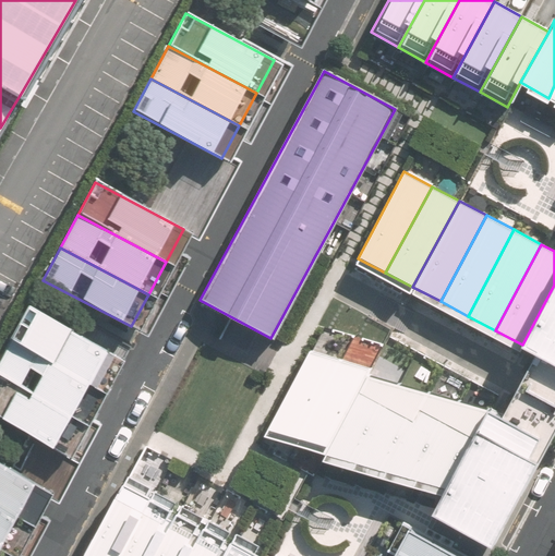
[(554,285),(522,345),(554,362),(554,285)]
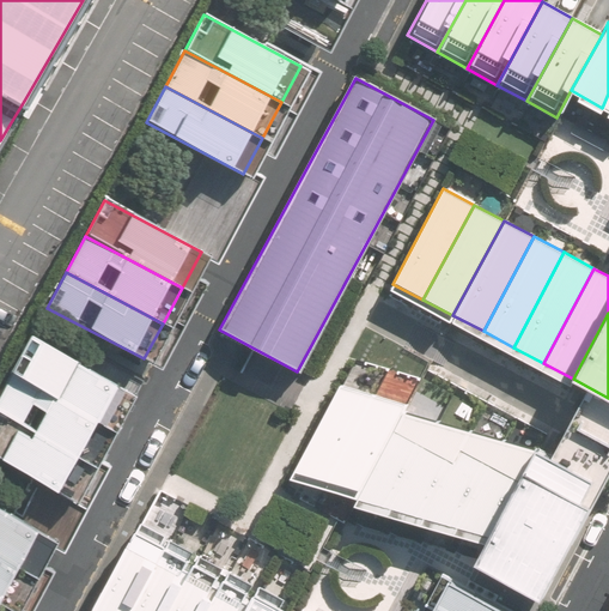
[(110,425),(129,389),(32,339),(13,374),(110,425)]
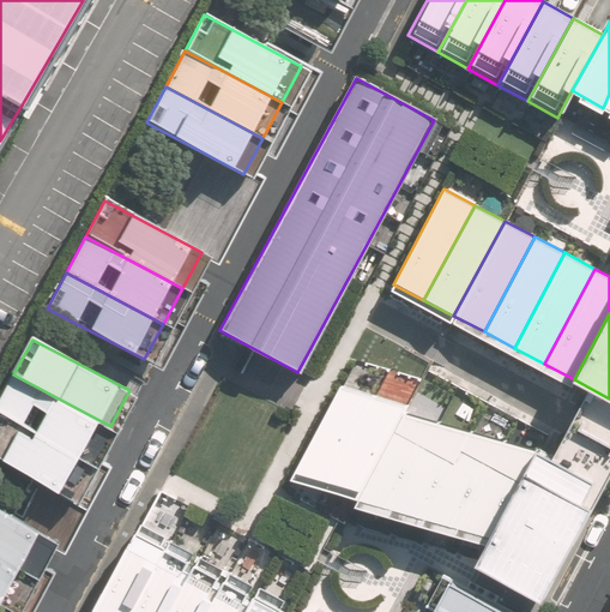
[(0,414),(91,462),(110,426),(13,375),(0,399),(0,414)]
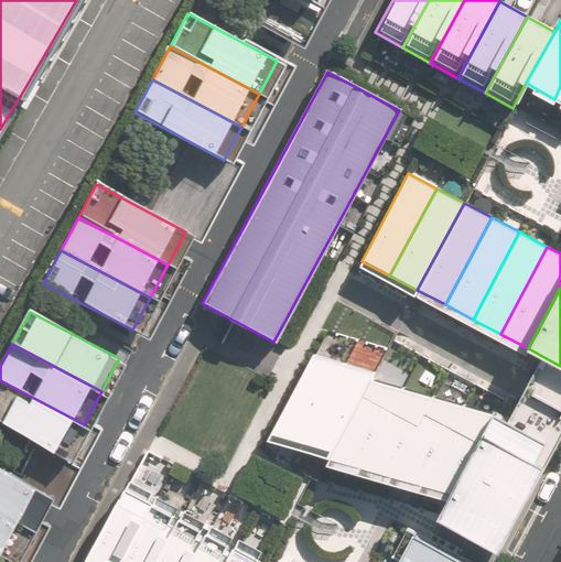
[(267,440),(298,449),(342,364),(311,355),(267,440)]
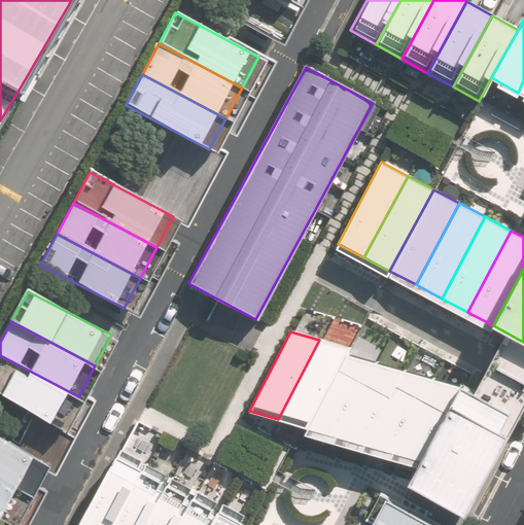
[(278,419),(306,427),(348,348),(319,340),(278,419)]
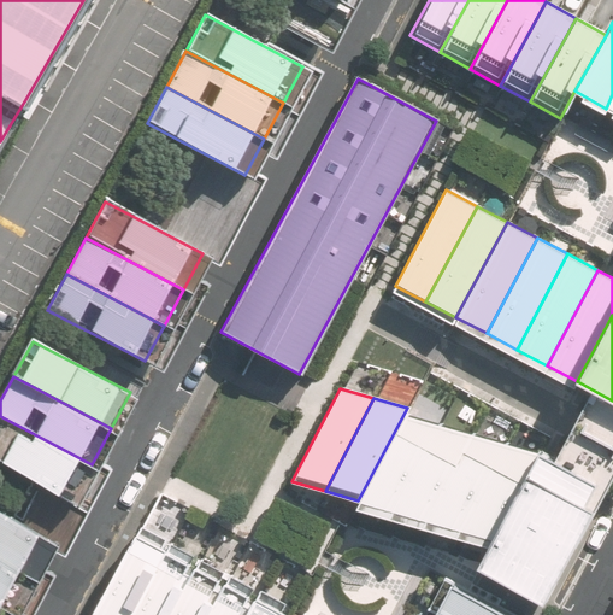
[(358,501),(392,510),(441,416),(407,408),(358,501)]
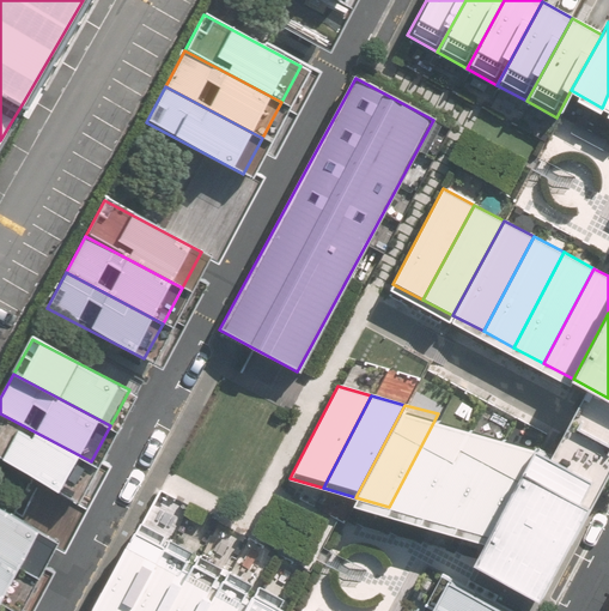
[(0,459),(72,497),(91,461),(0,413),(0,459)]
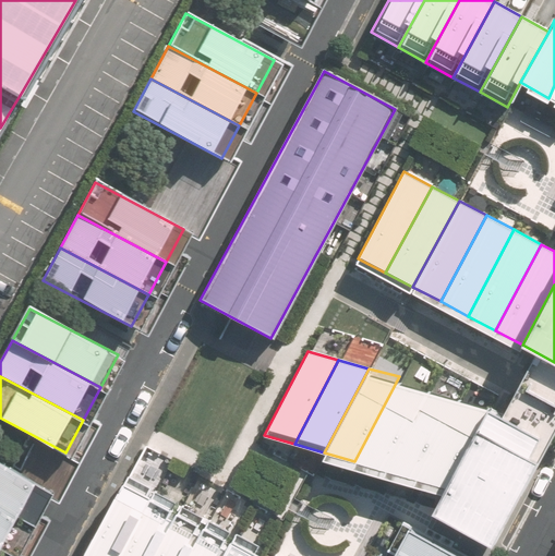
[(354,461),(385,470),(429,385),(399,376),(354,461)]
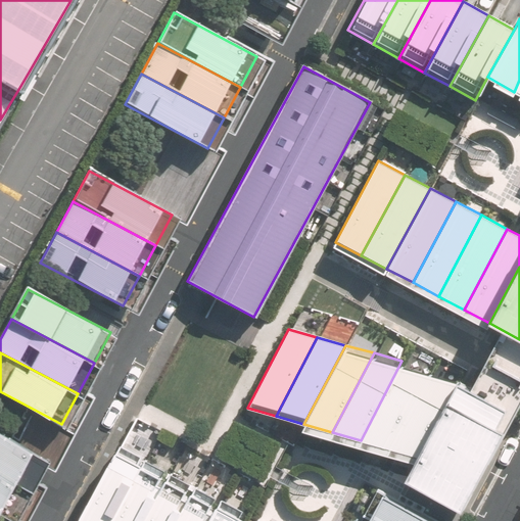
[(361,440),(388,448),(430,369),(402,361),(361,440)]
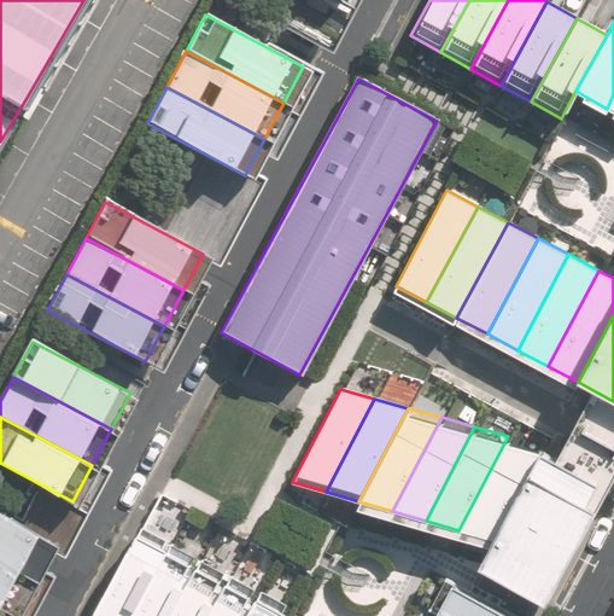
[(458,530),(492,540),(537,454),(542,446),(508,436),(458,530)]
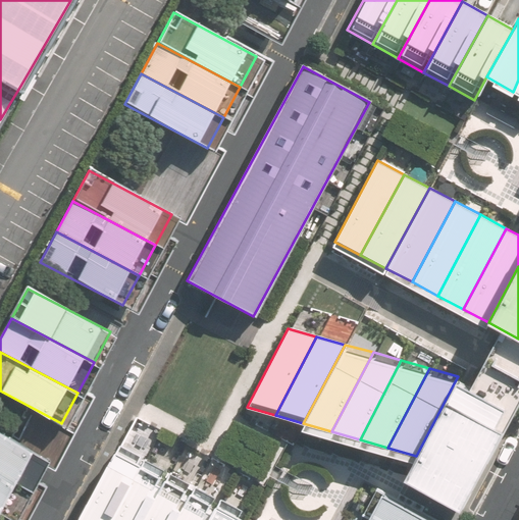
[(454,383),(405,478),(458,506),(508,412),(454,383)]
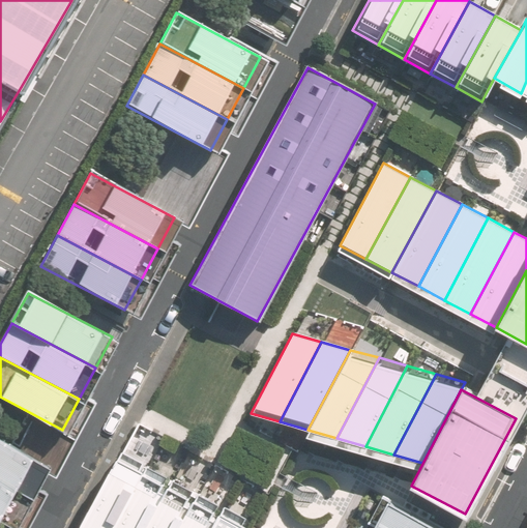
[(0,479),(25,493),(41,462),(0,440),(0,479)]
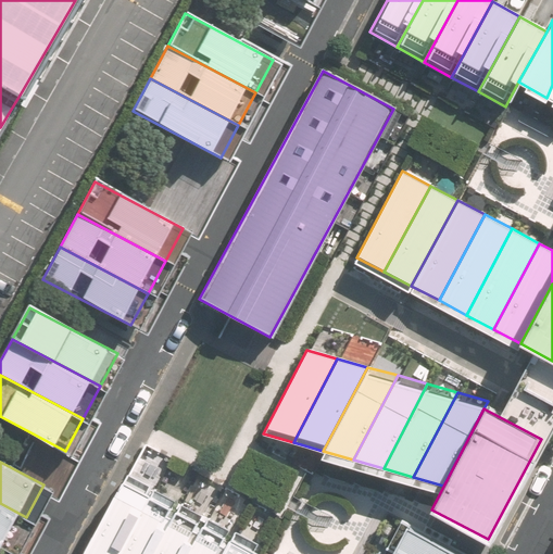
[(118,553),(152,491),(125,477),(86,553),(118,553)]
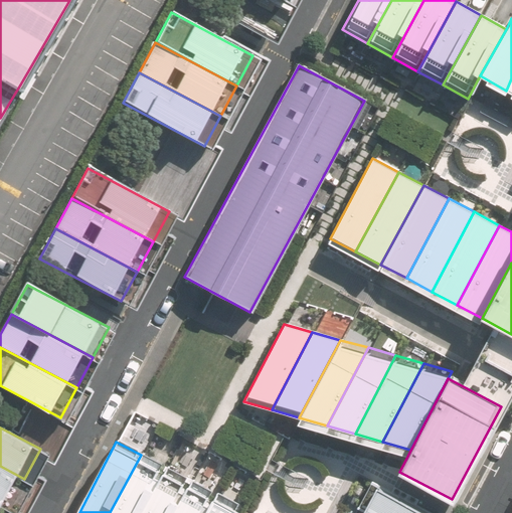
[(142,512),(166,468),(141,455),(110,512),(142,512)]
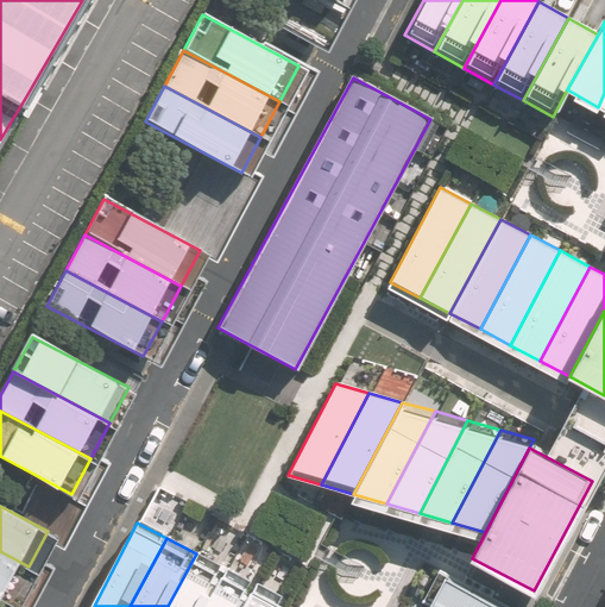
[(0,596),(10,601),(29,567),(0,551),(0,596)]
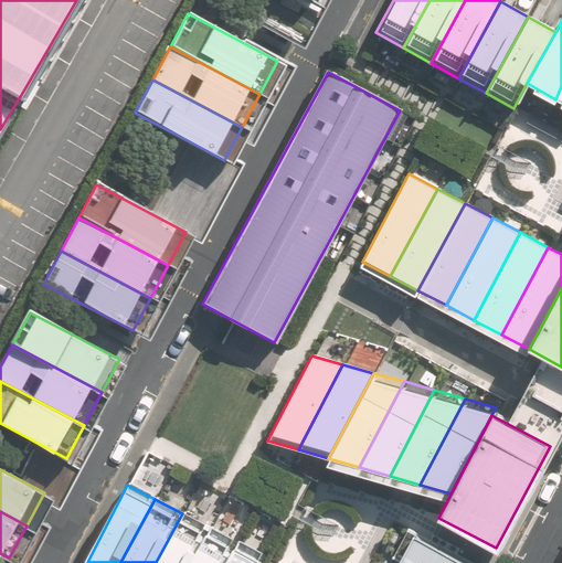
[(190,562),(210,528),(182,513),(156,562),(190,562)]
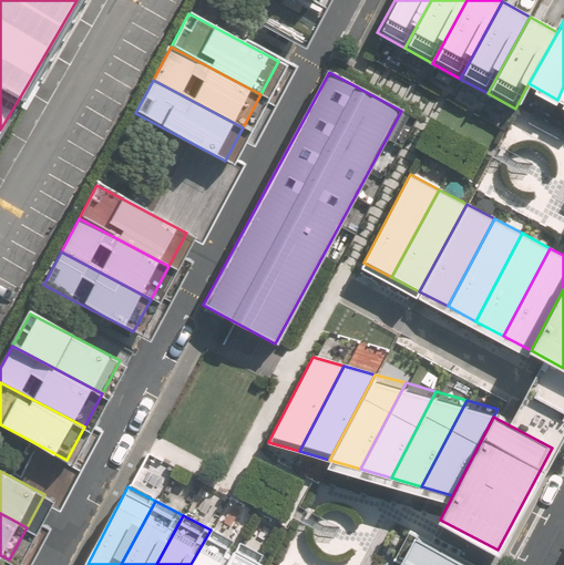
[(226,564),(237,543),(211,530),(191,564),(226,564)]
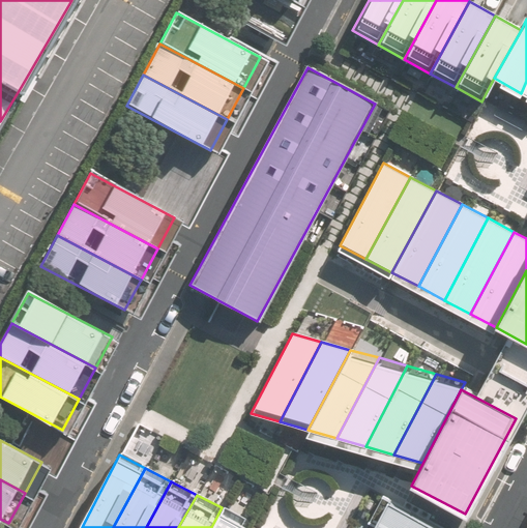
[(434,527),(390,503),(377,527),(434,527)]
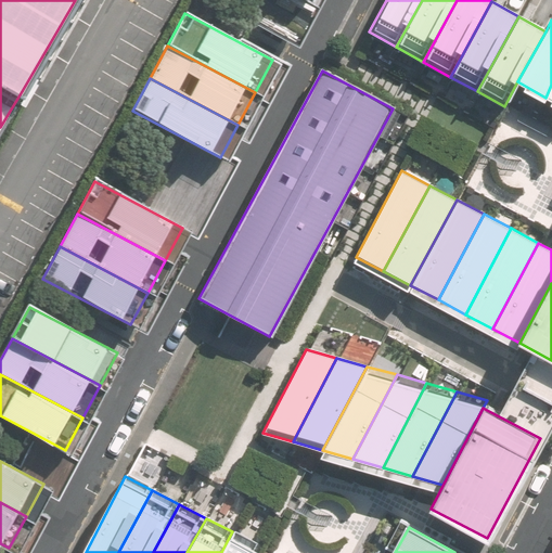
[(255,552),(259,545),(232,531),(221,552),(255,552)]
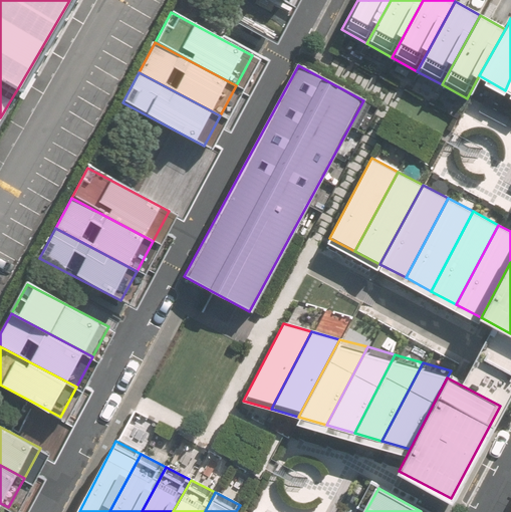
[(5,511),(8,507),(0,503),(0,511),(5,511)]
